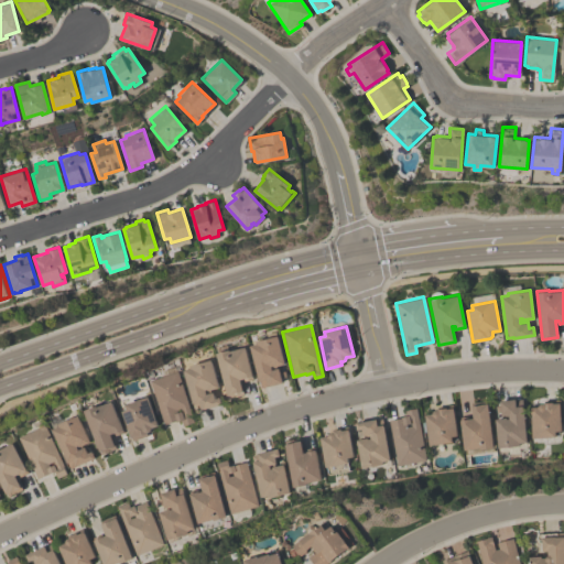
[(249,345),(256,343),(256,340),(277,335),(283,364),(273,366),(272,365),(270,366),(271,369),(278,368),(279,372),(284,370),(285,377),(281,378),(282,381),(260,387),(249,345)]
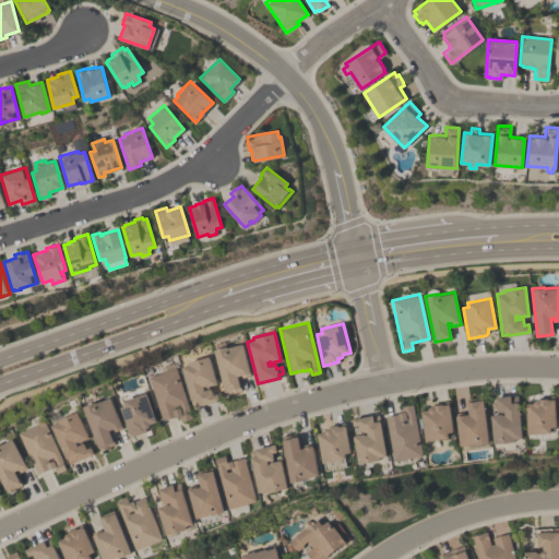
[(225,394),(214,348),(226,346),(226,347),(242,343),(250,375),(241,377),(240,375),(237,375),(241,391),(225,394)]
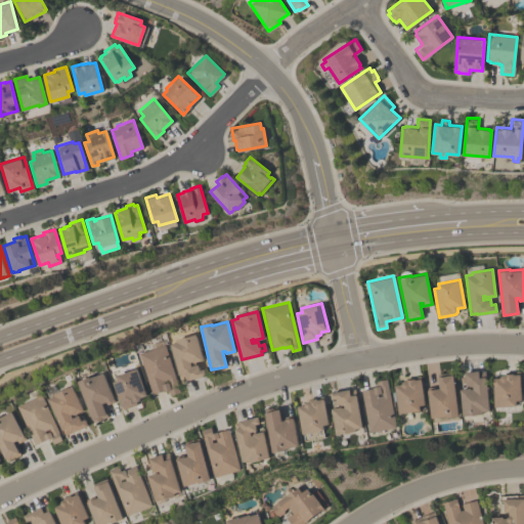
[(176,339),(195,334),(203,359),(192,362),(192,360),(189,361),(191,365),(198,363),(199,369),(204,368),(205,375),(186,380),(184,374),(179,375),(170,343),(177,341),(176,339)]
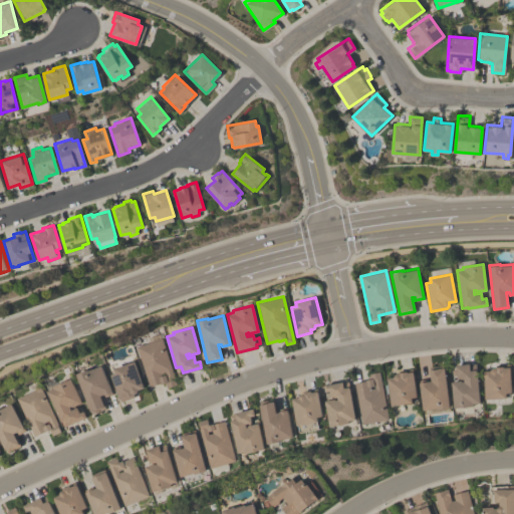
[(149,387),(137,346),(162,338),(177,384),(166,388),(165,382),(160,383),(160,382),(149,387)]
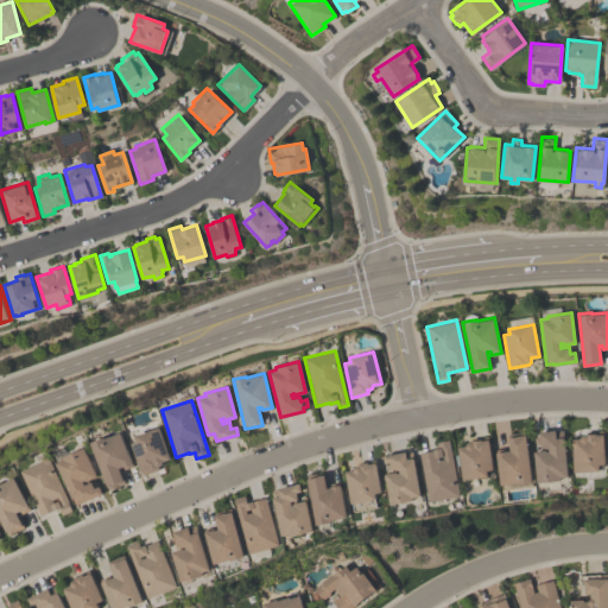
[(157,466),(158,469),(143,474),(131,443),(137,441),(134,435),(158,426),(170,458),(163,461),(162,462),(160,464),(158,466),(157,466)]
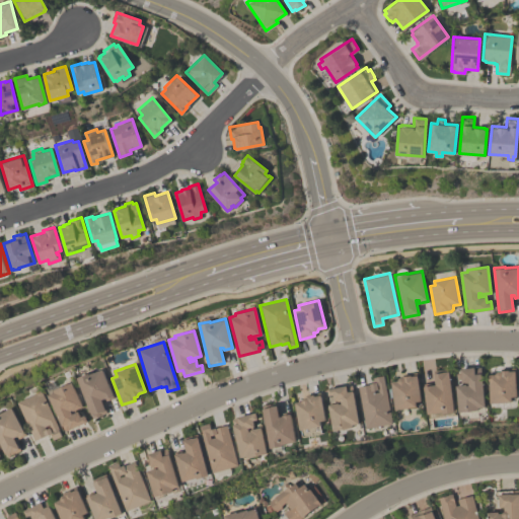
[(485,405),(478,406),(479,409),(459,411),(456,384),(465,383),(465,385),(468,384),(468,381),(461,382),(461,378),(456,378),(456,373),(460,372),(460,368),(473,366),(473,367),(480,366),(485,405)]
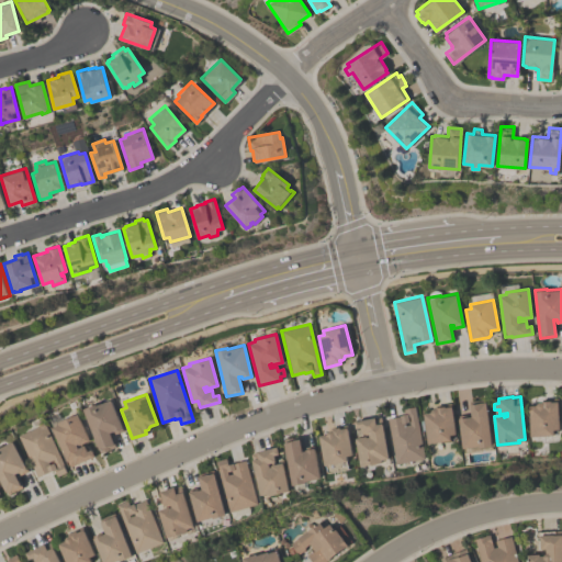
[(111,398),(123,430),(114,434),(113,430),(110,431),(115,446),(100,452),(82,408),(94,403),(96,405),(111,398)]
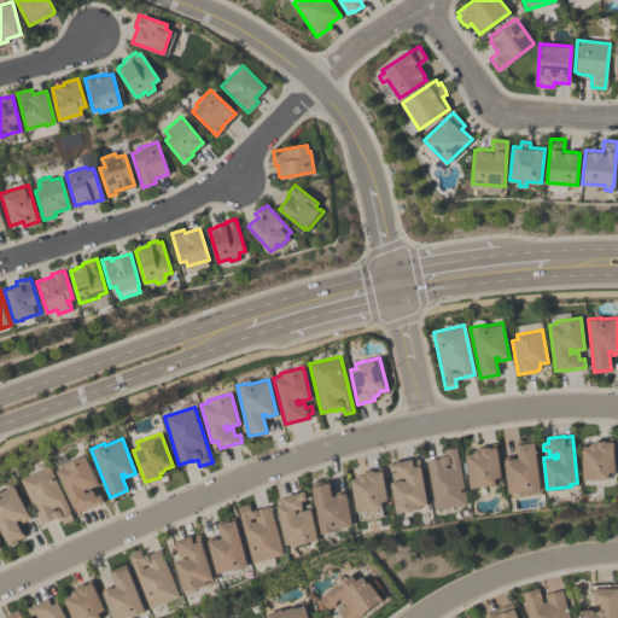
[(534,438),(541,489),(526,491),(526,489),(509,491),(503,456),(518,454),(516,441),(534,438)]
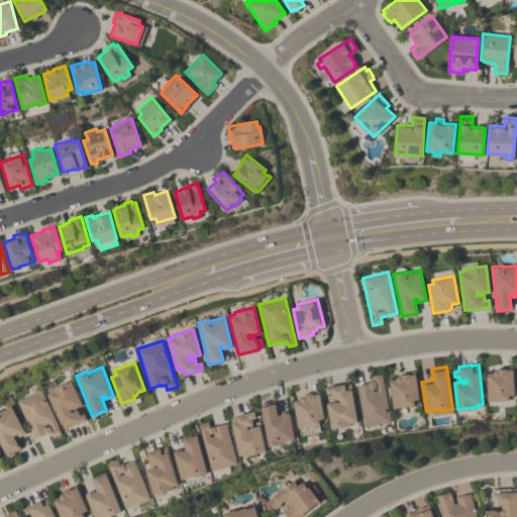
[(498,370),(498,369),(506,368),(506,369),(513,369),(514,394),(509,394),(510,399),(488,400),(487,373),(493,372),(494,371),(495,370),(497,369),(498,370)]
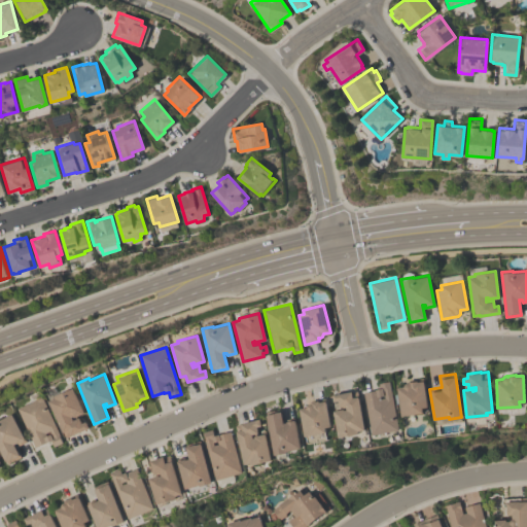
[(408,382),(408,381),(417,380),(417,381),(423,380),(427,406),(422,407),(422,412),(400,415),(396,387),(402,386),(405,383),(408,382)]
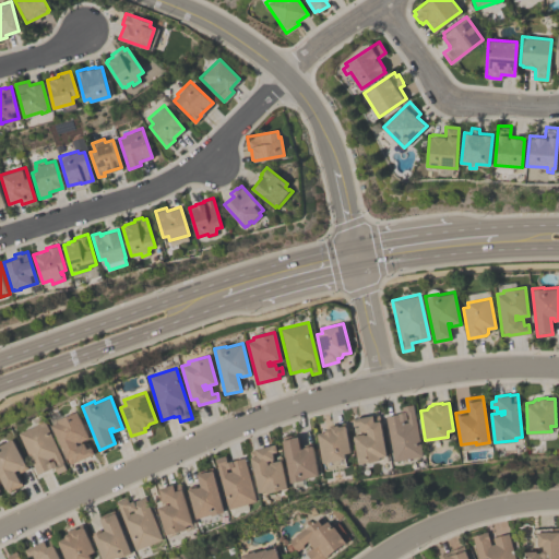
[(412,404),(421,455),(394,461),(385,416),(397,414),(396,413),(402,412),(401,406),(412,404)]
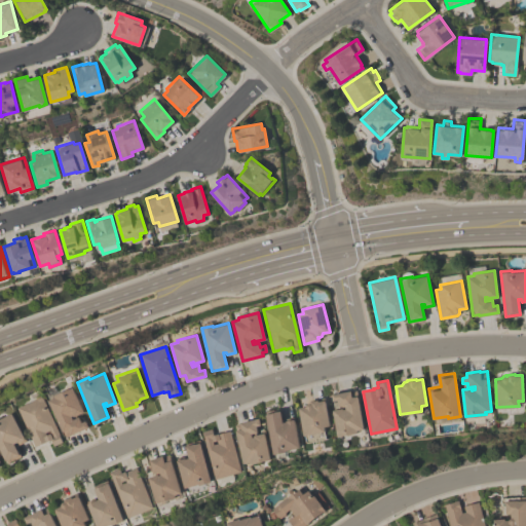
[(71,415),(73,419),(78,416),(81,422),(85,420),(88,426),(65,437),(48,400),(54,397),(53,395),(72,386),(83,411),(73,416),(73,414),(71,415)]
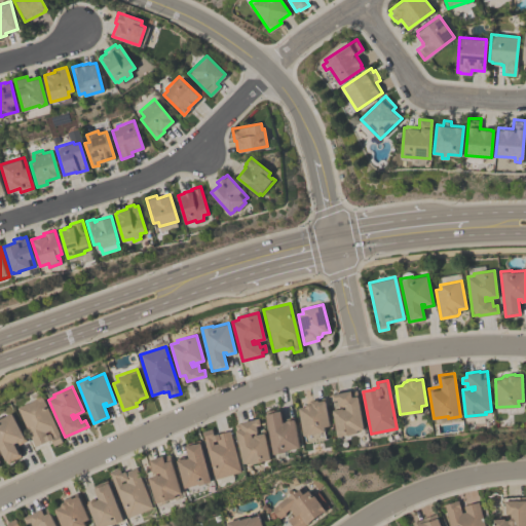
[(332,393),(350,390),(357,389),(364,428),(357,429),(358,431),(337,436),(333,410),(342,408),(342,409),(345,408),(345,404),(338,405),(337,399),(333,400),(332,393)]
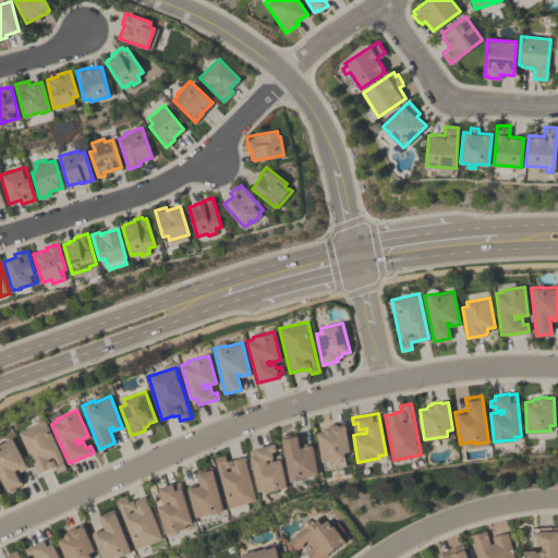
[(17,432),(45,420),(63,461),(62,461),(65,469),(56,472),(53,465),(37,473),(17,432)]
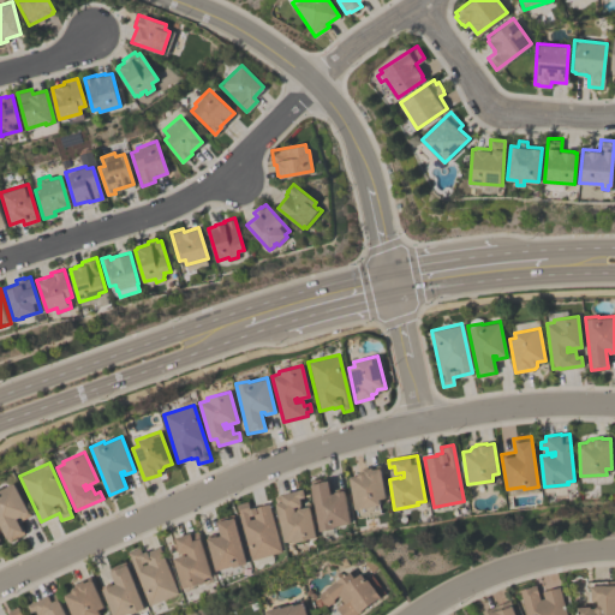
[(363,470),(363,469),(371,466),(371,469),(380,467),(386,497),(380,499),(381,503),(378,503),(381,513),(358,517),(350,476),(358,475),(358,473),(359,471),(360,470),(363,470)]
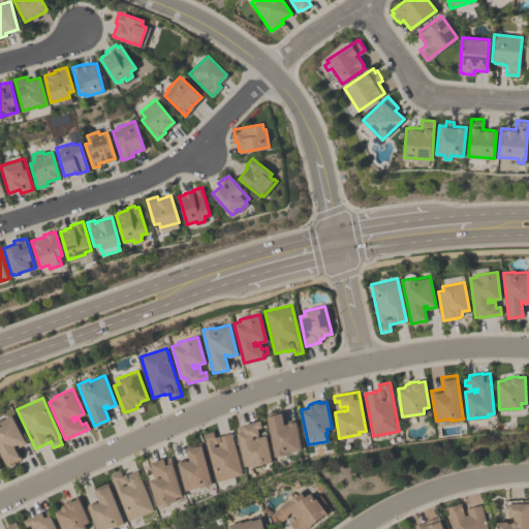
[(284,424),(287,424),(287,422),(297,421),(302,449),(288,452),(288,454),(275,457),(267,412),(281,409),(284,424)]
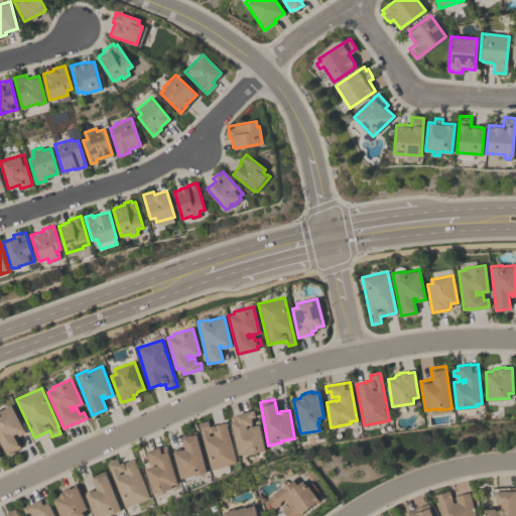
[(25,432),(18,435),(17,433),(16,433),(16,432),(13,434),(20,447),(10,453),(8,449),(5,452),(0,441),(0,410),(11,405),(25,432)]
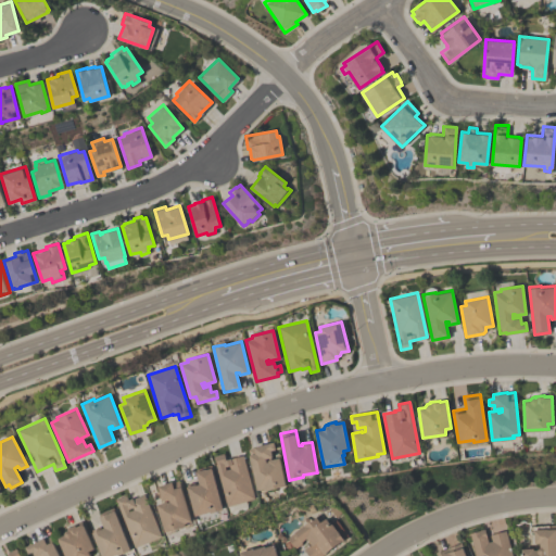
[(257,489),(248,447),(274,442),(276,449),(270,450),(273,456),(266,457),(266,462),(268,460),(268,459),(279,457),(286,484),(265,490),(265,488),(257,489)]
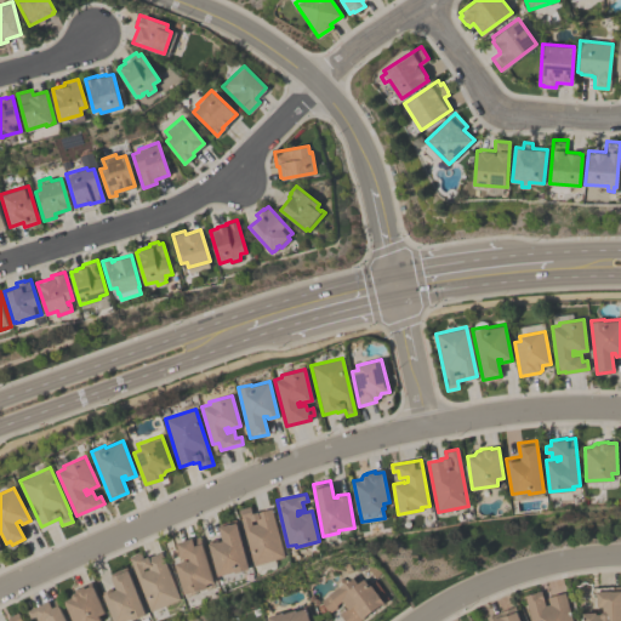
[(285,556),(254,565),(240,518),(241,517),(239,508),(249,505),(251,513),(271,507),(285,556)]
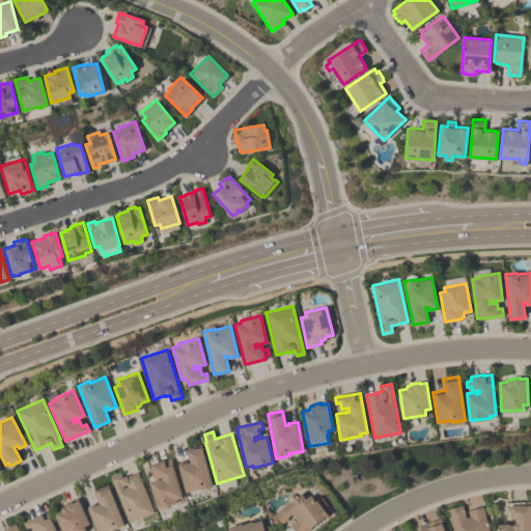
[(213,485),(201,490),(201,487),(187,492),(177,462),(188,459),(188,462),(190,462),(186,448),(201,444),(213,485)]
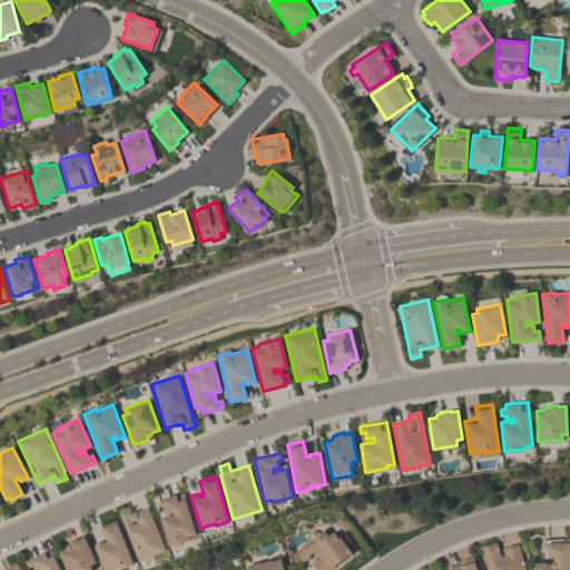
[(196,533),(189,536),(190,538),(169,544),(160,517),(170,513),(172,514),(174,513),(173,510),(166,512),(161,498),(176,493),(183,491),(196,533)]
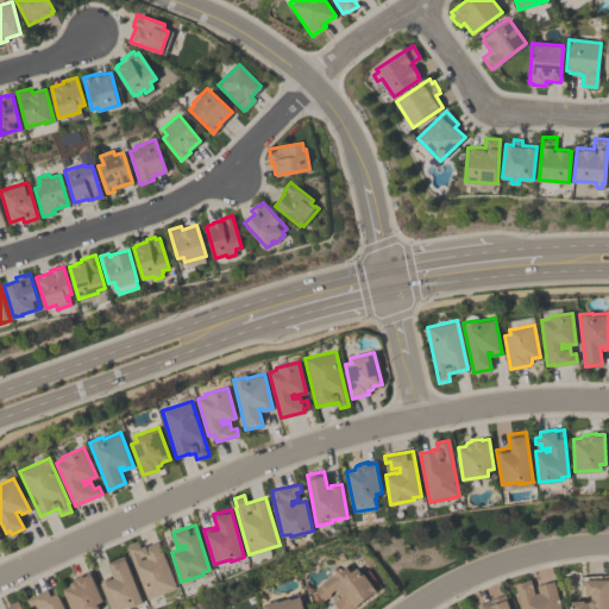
[(126,546),(137,541),(139,547),(144,545),(145,546),(157,540),(177,588),(148,600),(126,546)]
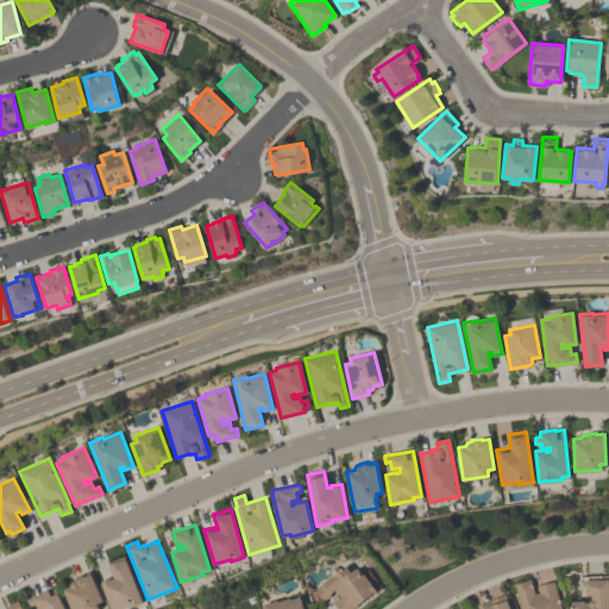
[(113,575),(107,562),(124,556),(143,602),(130,607),(129,606),(120,608),(111,608),(100,581),(113,575)]
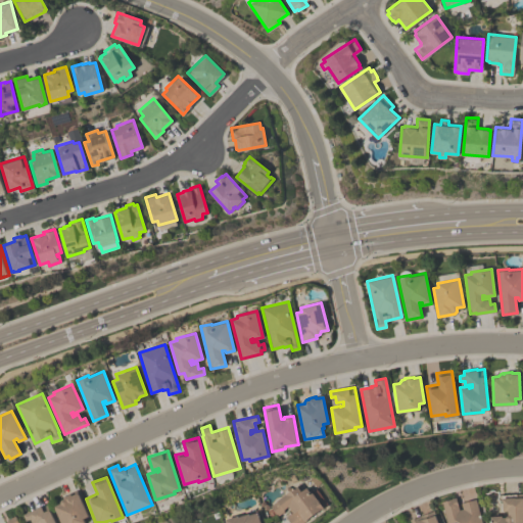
[(299,522),(289,522),(285,516),(292,511),(287,506),(282,509),(283,511),(277,516),(269,505),(296,485),(300,490),(306,486),(323,507),(299,522)]
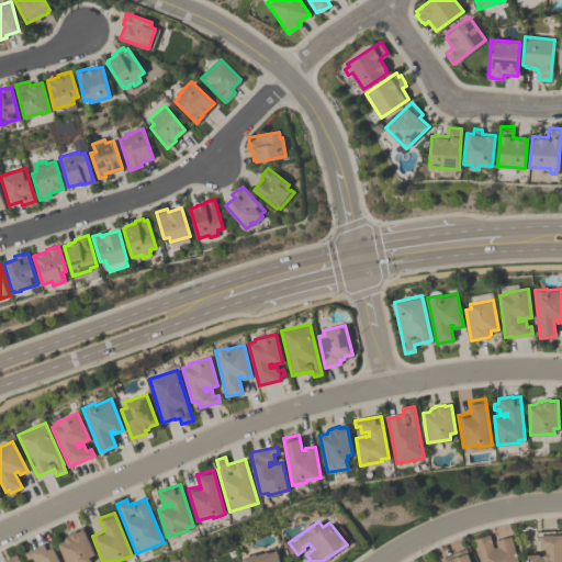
[(68,536),(68,534),(76,530),(76,532),(82,529),(94,554),(89,557),(91,561),(88,561),(66,561),(57,543),(65,540),(65,539),(65,537),(67,536),(68,536)]
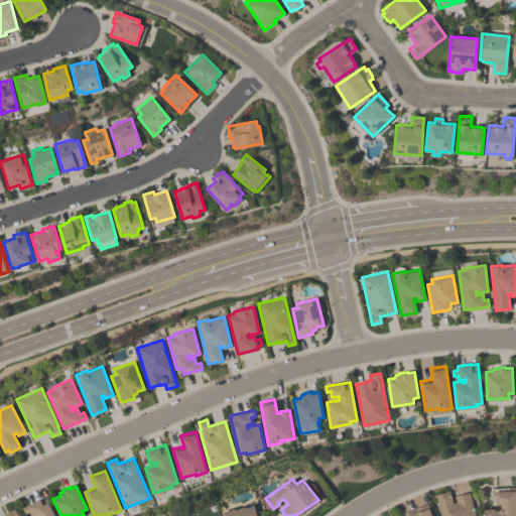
[(475,515),(440,515),(435,494),(448,490),(452,502),(456,501),(455,496),(469,492),(475,515)]
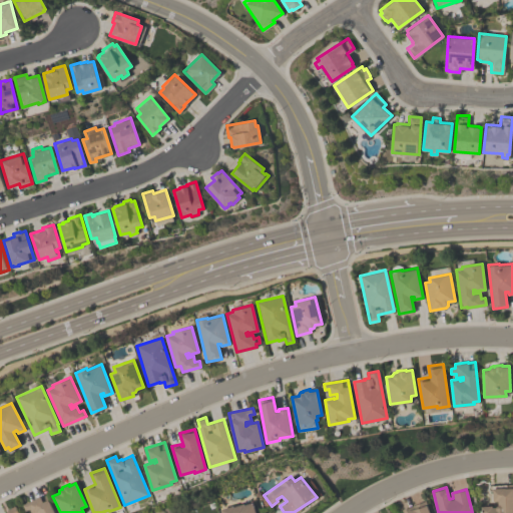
[(498,505),(498,500),(492,500),(492,488),(512,487),(512,512),(481,512),(481,506),(492,505),(492,507),(496,507),(496,506),(498,505)]
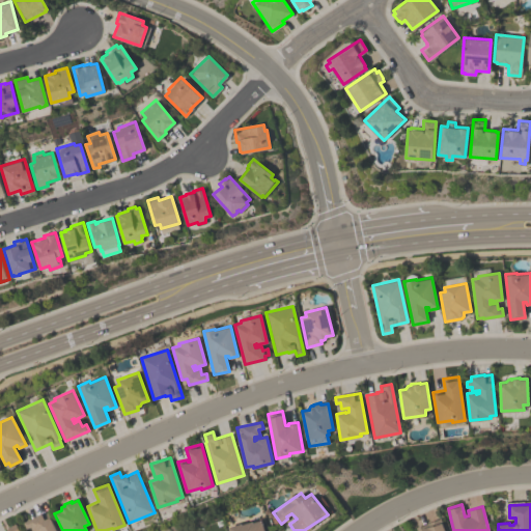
[(39,530),(36,530),(32,530),(30,526),(26,528),(24,522),(42,513),(42,514),(48,511),(56,530),(39,530)]
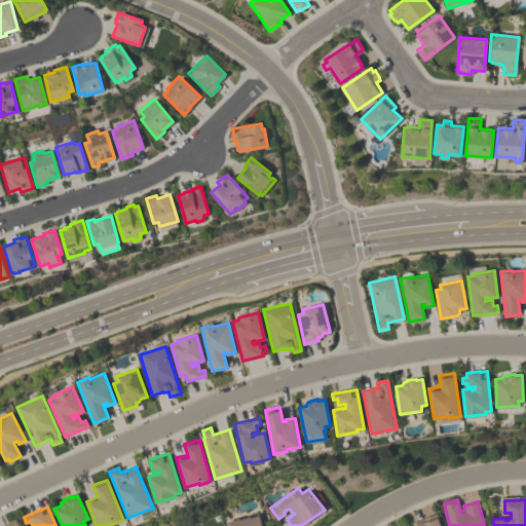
[(436,513),(440,525),(412,525),(411,522),(436,513)]
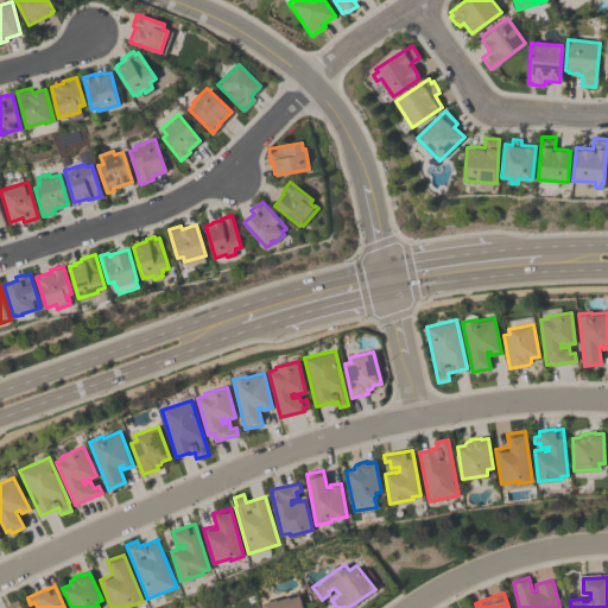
[(261,607),(260,603),(276,599),(276,600),(287,596),(289,597),(298,595),(302,607),(261,607)]
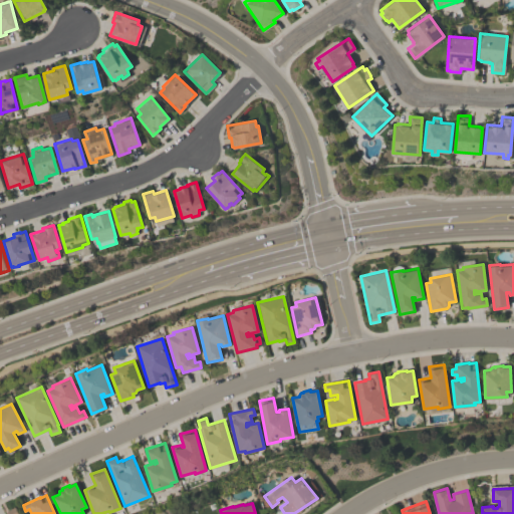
All buildings are outlined.
